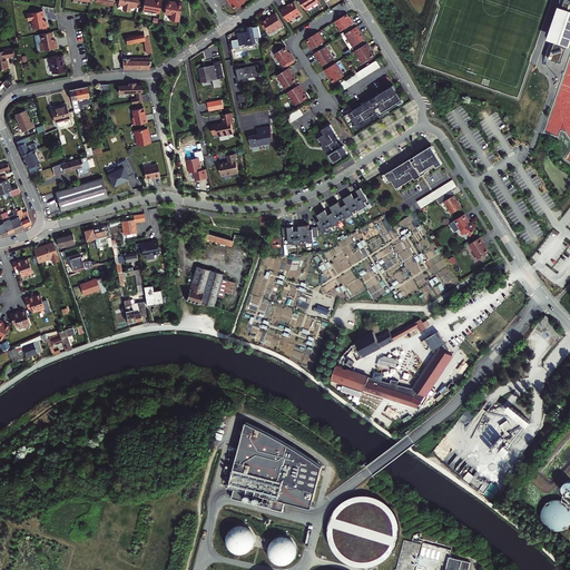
[(118,0),(118,3),(124,3),(124,9),(130,10),(130,5),(137,6),(137,0),(118,0)]
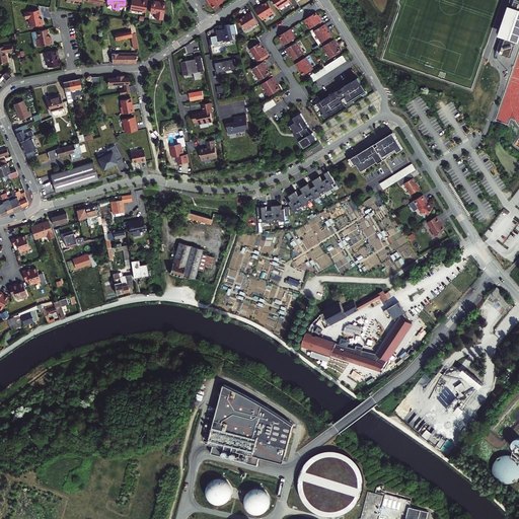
[(131,0),(131,8),(146,10),(147,0),(131,0)]
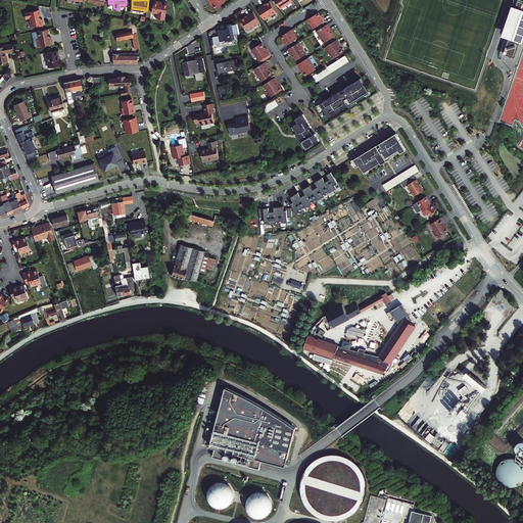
[(153,0),(151,11),(156,12),(156,16),(164,18),(168,1),(162,0),(162,1),(160,1),(160,0),(159,0),(153,0)]
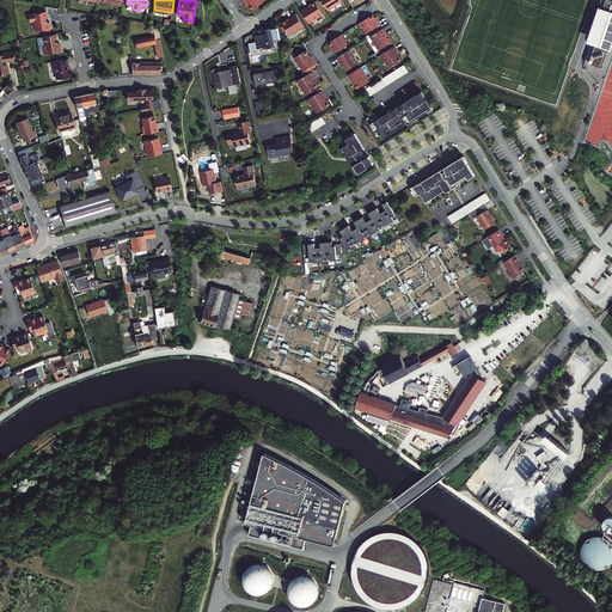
[(611,47),(611,0),(606,0),(604,8),(601,7),(589,42),(592,43),(585,61),(603,67),(609,49),(611,50),(611,47)]
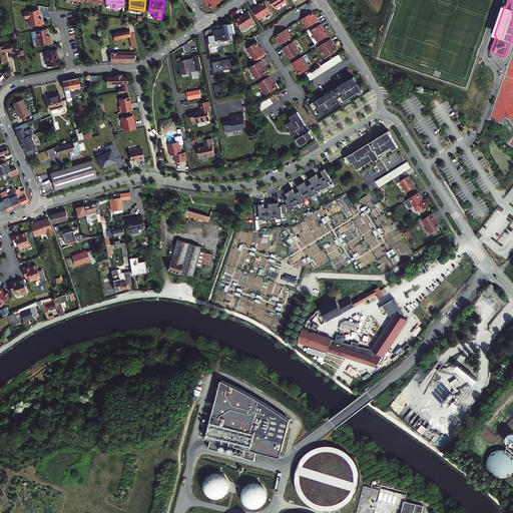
[(251,8),(259,18),(271,11),(265,1),(259,5),(258,4),(251,8)]
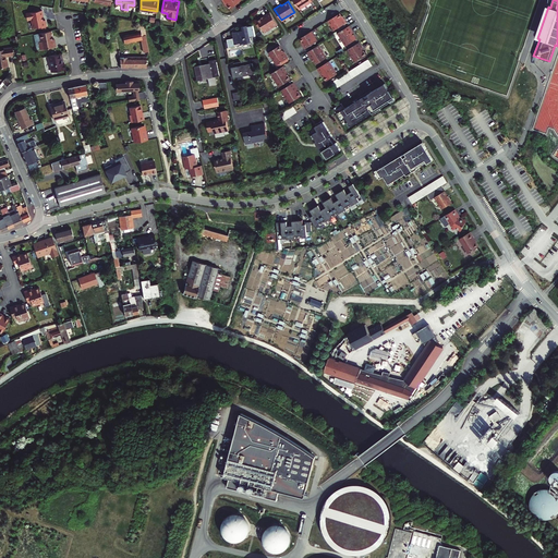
[(41,10),(25,13),(26,20),(29,19),(32,20),(33,27),(38,27),(38,28),(46,26),(45,20),(43,20),(41,16),(43,16),(41,10)]
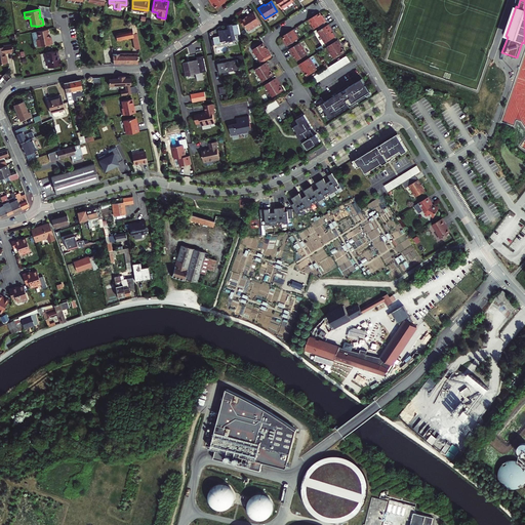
[(260,22),(253,11),(247,15),(248,15),(242,19),(248,29),(260,22)]
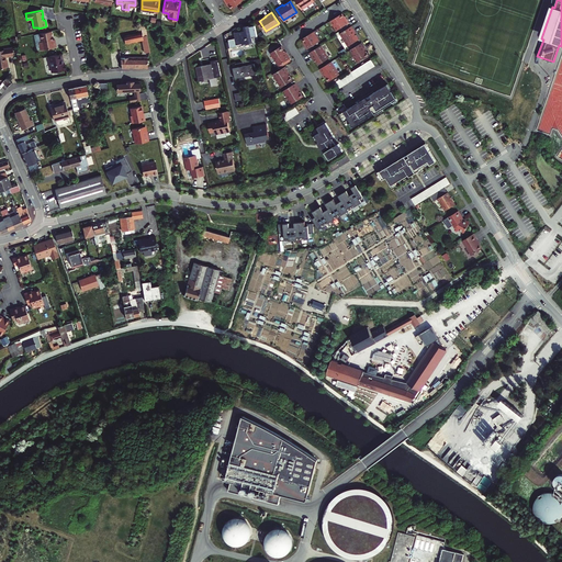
[(343,13),(330,21),(337,31),(349,23),(347,19),(346,20),(343,13)]
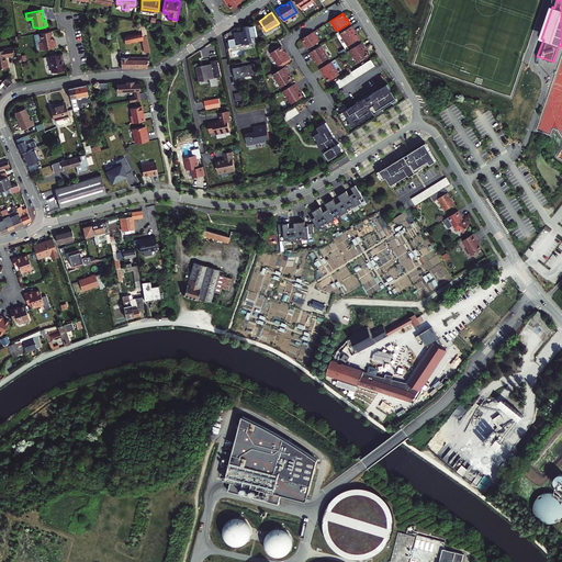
[(257,34),(254,23),(244,25),(244,27),(233,30),(234,36),(227,37),(228,41),(226,41),(227,46),(236,44),(237,43),(254,40),(253,35),(257,34)]
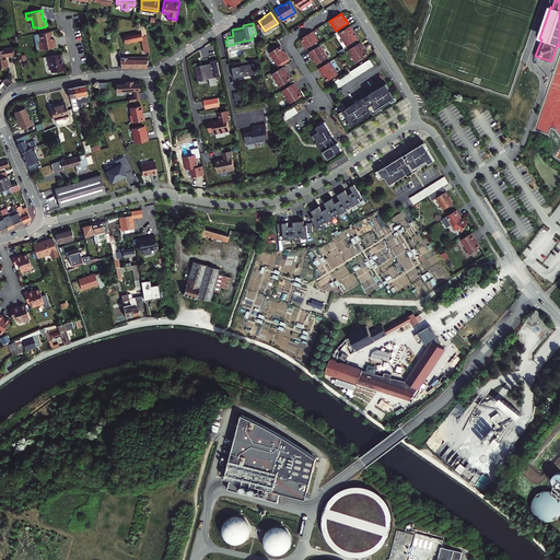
[(350,26),(339,33),(347,46),(358,39),(353,33),(354,33),(350,26)]
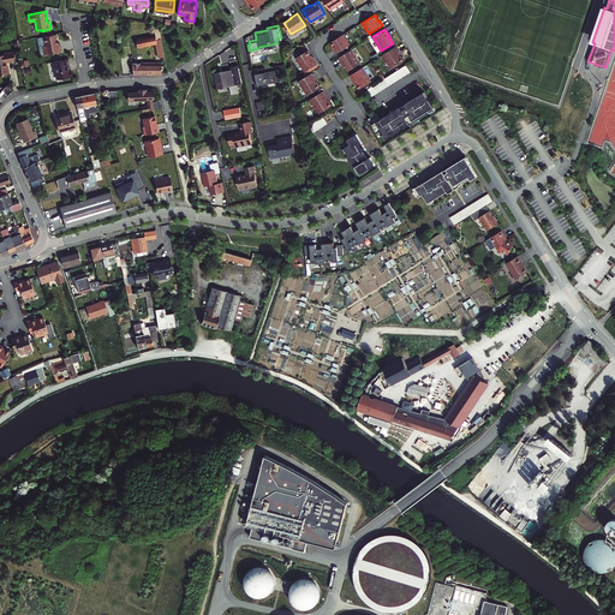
[(55,34),(42,36),(45,46),(42,46),(43,54),(61,52),(59,43),(58,43),(55,34)]
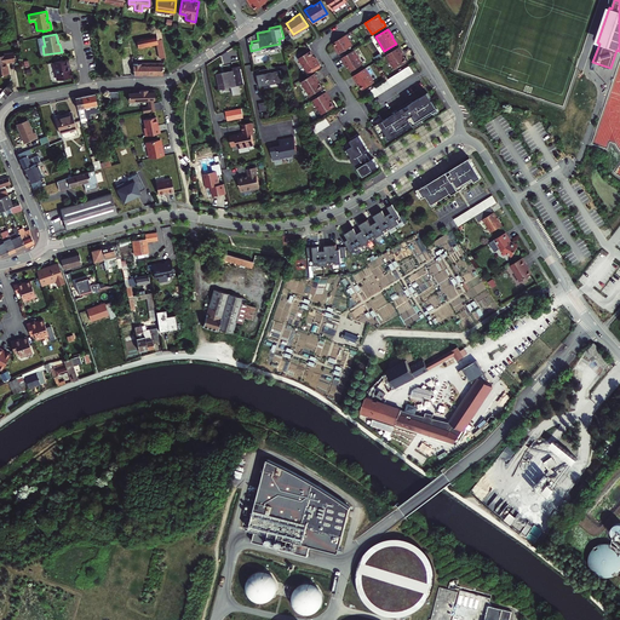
[(156,35),(136,39),(137,47),(156,44),(159,58),(166,56),(162,39),(158,40),(156,35)]
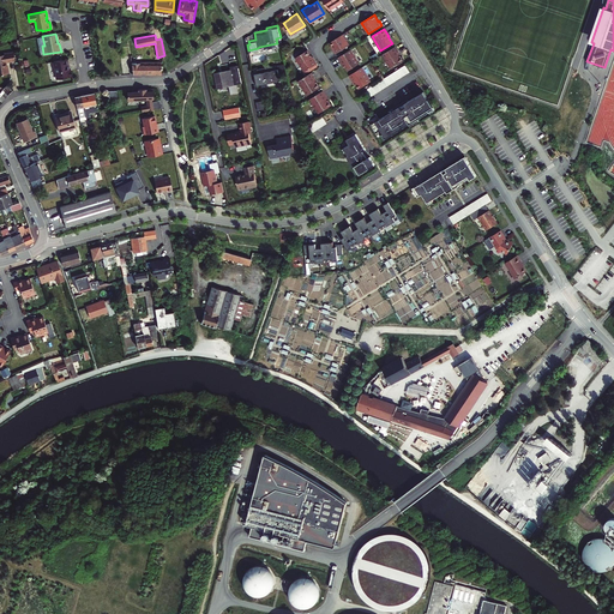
[(343,35),(330,42),(332,46),(335,49),(333,49),(336,54),(349,46),(343,35)]
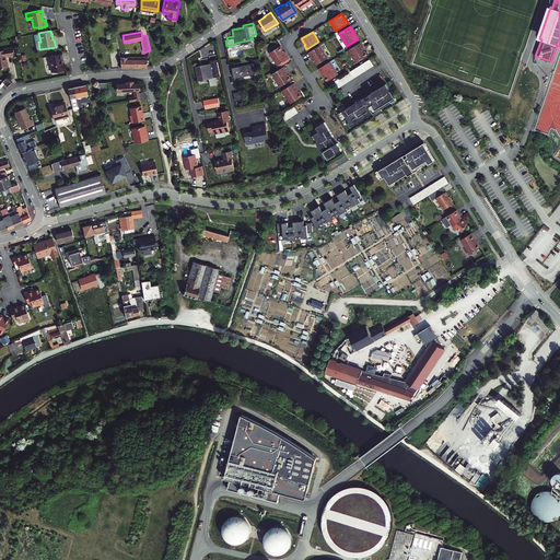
[(361,43),(349,49),(358,62),(368,56),(364,49),(361,43)]
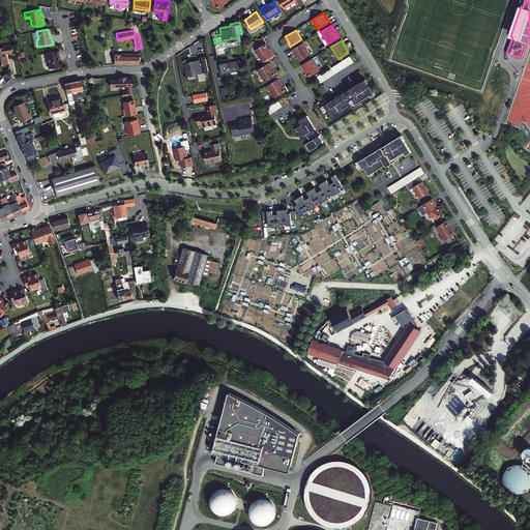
[(263,62),(273,55),(270,49),(269,50),(265,43),(256,50),(263,62)]
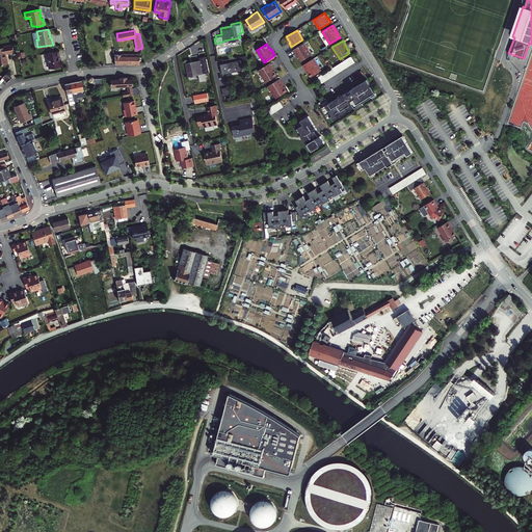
[(303,44),(293,50),(297,56),(301,61),(312,55),(303,44)]
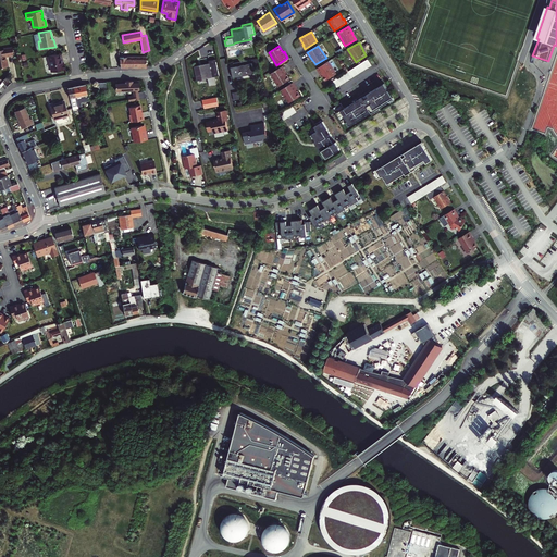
[(12,56),(11,48),(2,49),(2,50),(0,50),(0,67),(8,66),(5,59),(4,59),(4,57),(12,56)]
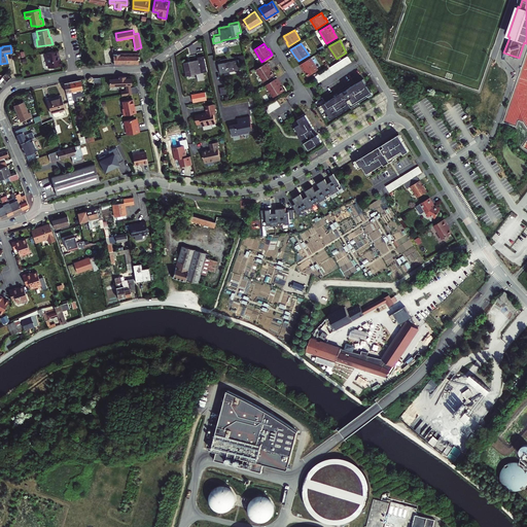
[(59,59),(58,50),(45,54),(46,60),(48,68),(62,65),(61,60),(59,61),(59,59)]
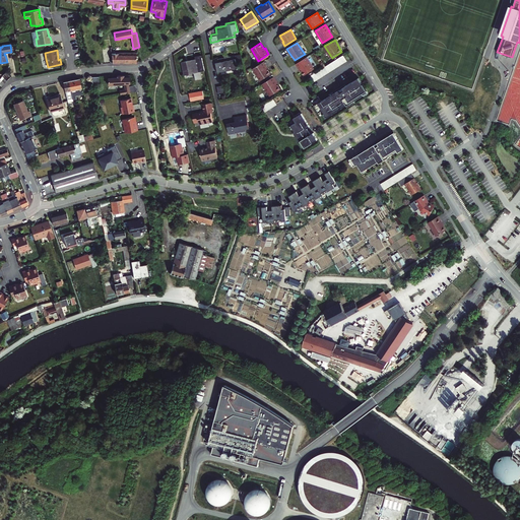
[(136,53),(112,54),(113,63),(136,62),(136,53)]
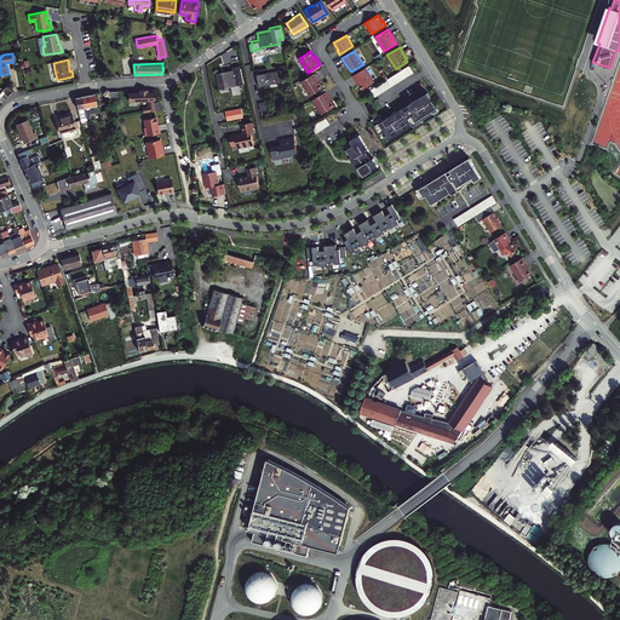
[(282,80),(280,69),(287,68),(286,63),(258,69),(259,73),(256,74),(258,81),(256,81),(257,84),(258,84),(258,85),(281,81),(282,80)]
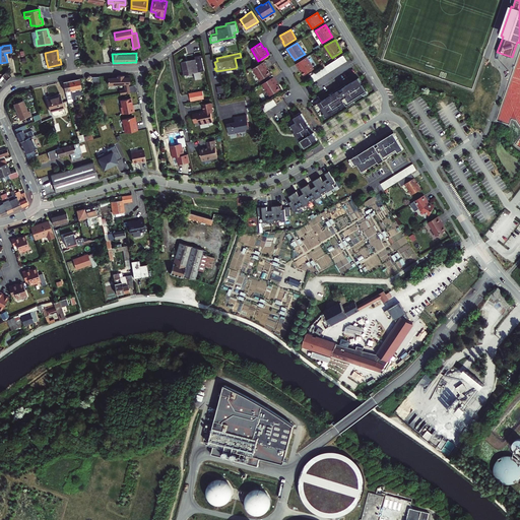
[(343,63),(346,62),(342,56),(325,67),(311,76),(314,81),(317,80),(320,78),(323,76),(326,74),(329,72),(332,71),(334,69),(337,67),(340,65),(343,63)]
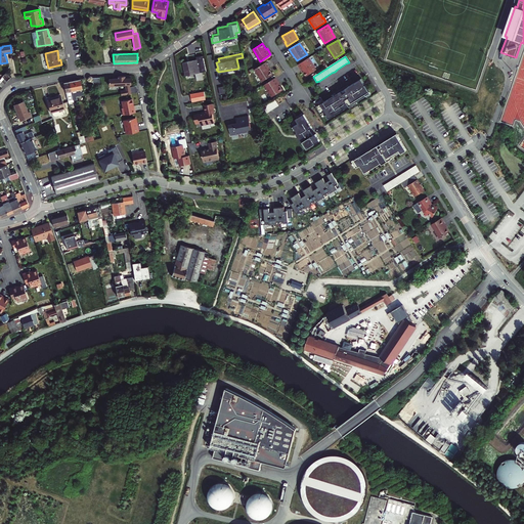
[(189,61),(182,62),(184,74),(195,72),(200,71),(198,57),(191,58),(188,59),(189,61)]
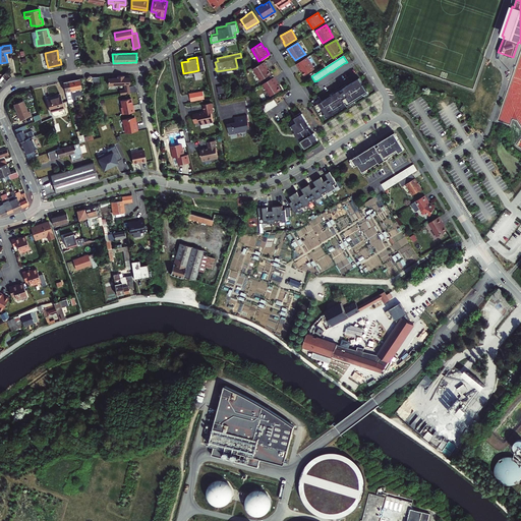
[(307,58),(296,64),(300,70),(301,69),(305,75),(314,69),(307,58)]
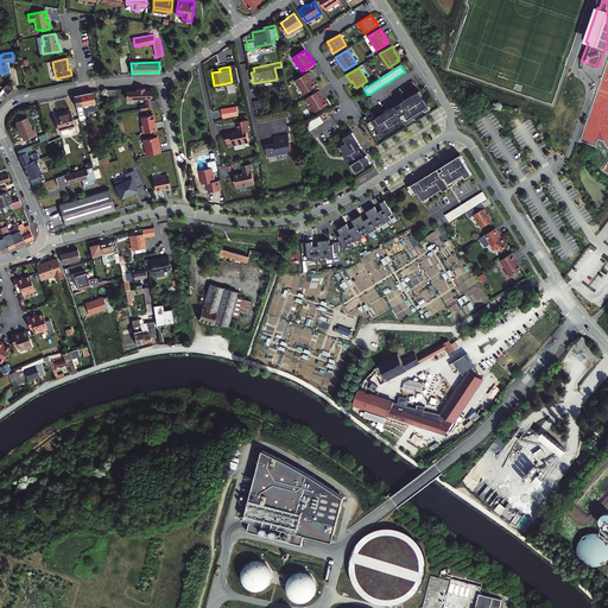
[(309,73),(297,80),(305,94),(316,87),(312,80),(314,80),(309,73)]
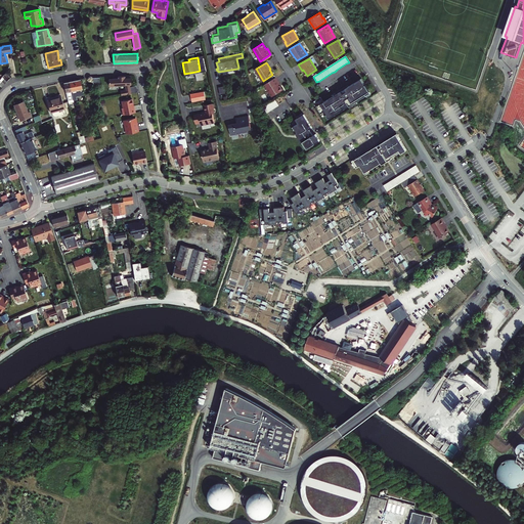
[(3,75),(2,76),(4,79),(6,81),(7,81),(11,78),(7,73),(3,75)]
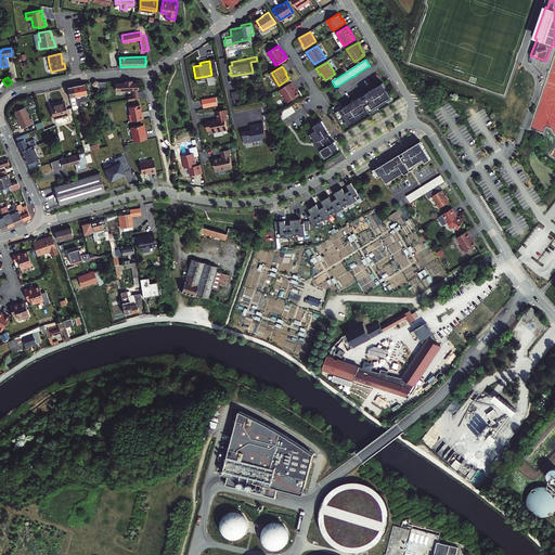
[(138,92),(137,90),(139,89),(139,80),(125,81),(125,82),(115,84),(115,90),(125,89),(125,90),(132,90),(133,95),(128,97),(128,101),(139,99),(139,97),(138,92)]
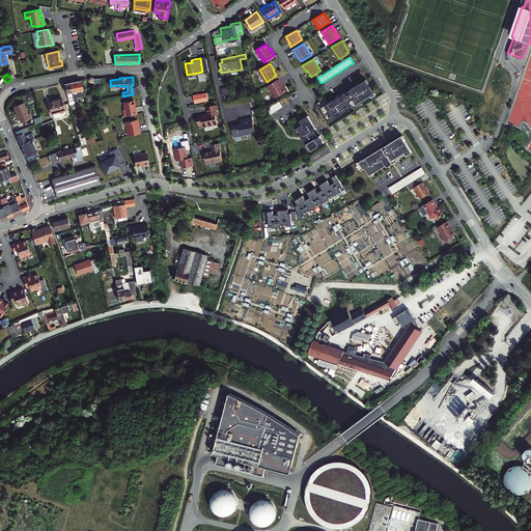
[(86,93),(86,89),(83,79),(77,81),(80,90),(81,94),(82,94),(86,93)]
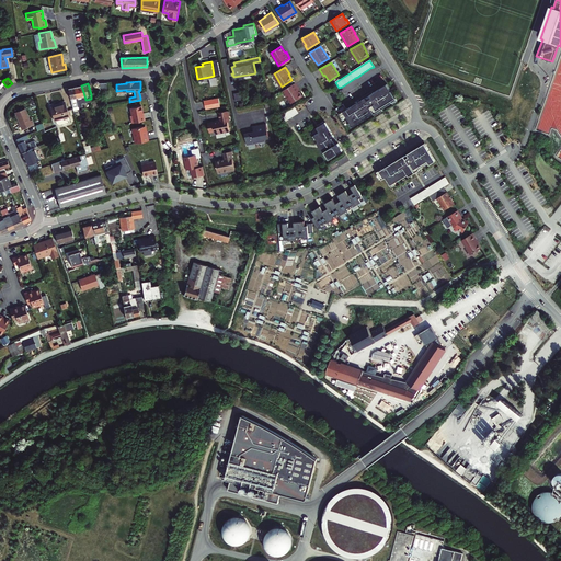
[(295,83),(284,90),(293,103),(302,96),(298,90),(299,90),(295,83)]
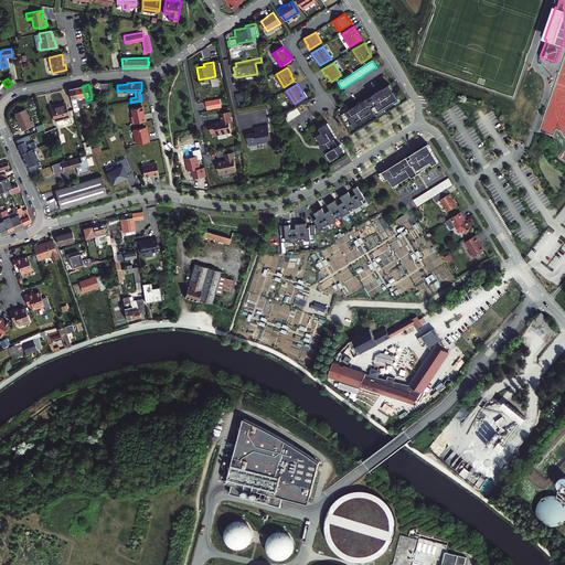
[(339,109),(338,110),(340,115),(345,123),(349,120),(352,124),(354,128),(371,117),(380,113),(384,110),(385,112),(395,106),(394,104),(398,102),(395,95),(388,85),(375,94),(372,96),(373,98),(370,100),(366,103),(365,99),(358,104),(348,110),(347,107),(344,108),(340,112),(339,109)]
